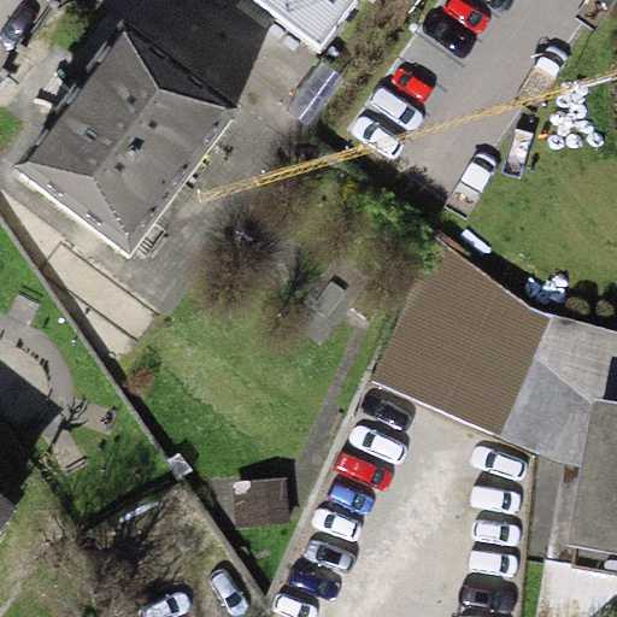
[(250,0),(321,53),(359,0),(250,0)]
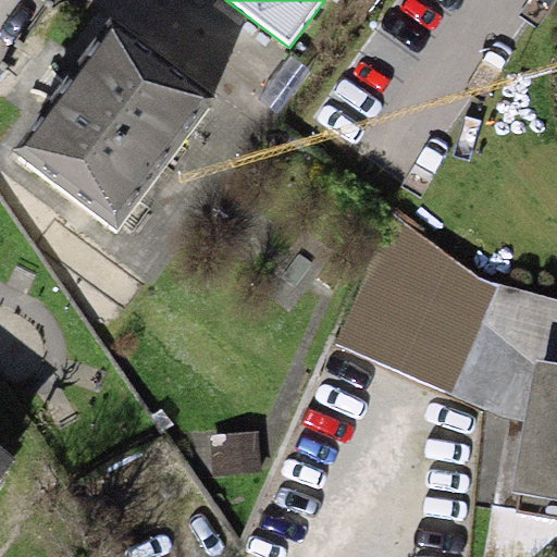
[(215,101),(111,22),(10,156),(114,234),(215,101)]
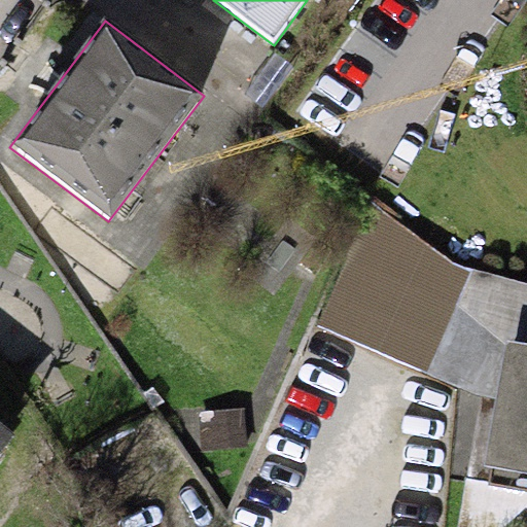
[(369,201),(317,324),(473,394),(495,403),(506,342),(526,345),(526,284),(469,271),(452,262),(369,201)]
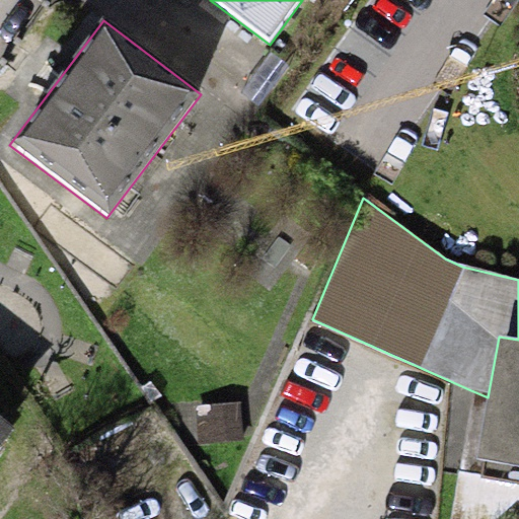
[(518,341),(500,338),(475,460),(485,461),(482,476),(518,483),(518,341)]
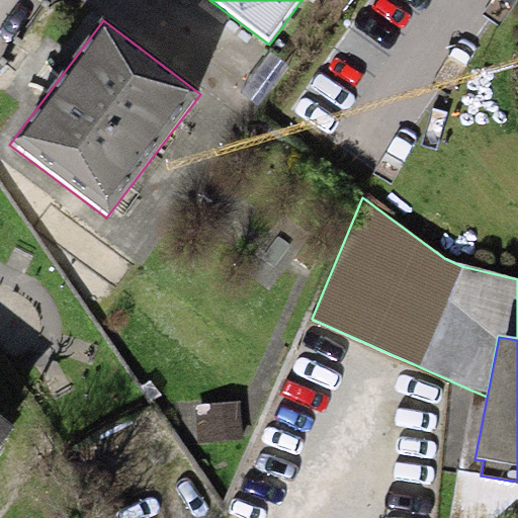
[(241,404),(195,407),(197,442),(243,439),(241,404)]
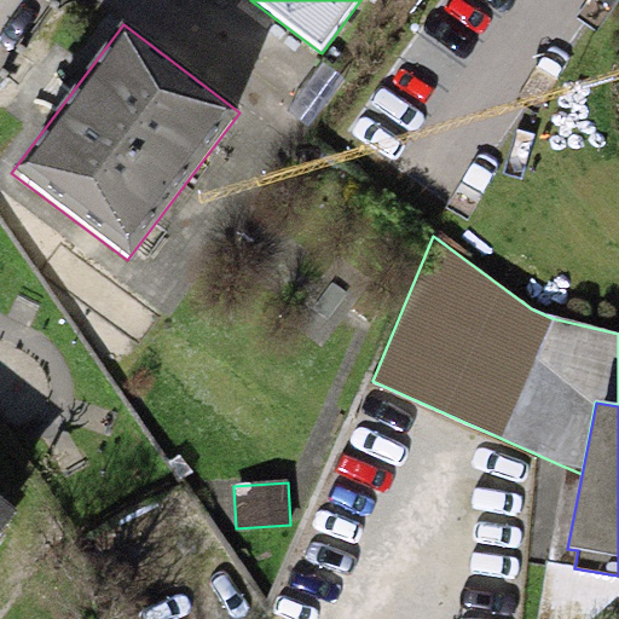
[(0,534),(18,513),(0,498),(0,534)]
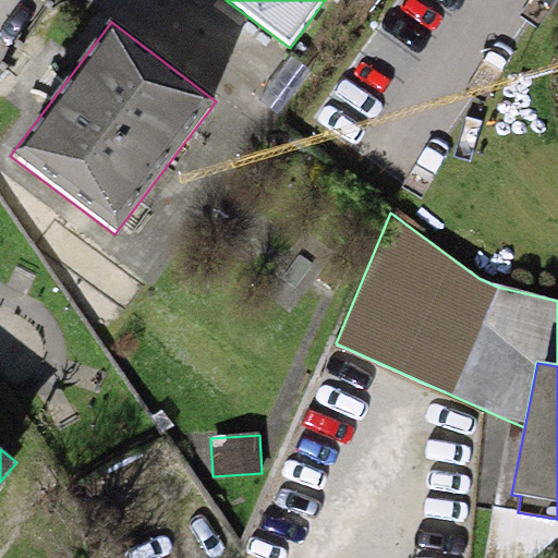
All buildings are outlined.
